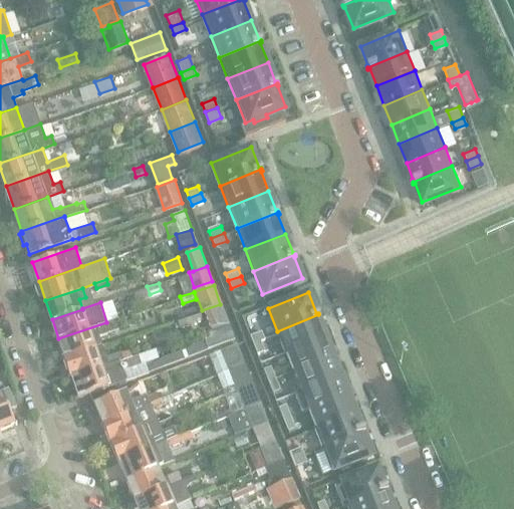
[(206,309),(213,328),(229,322),(222,303),(206,309)]
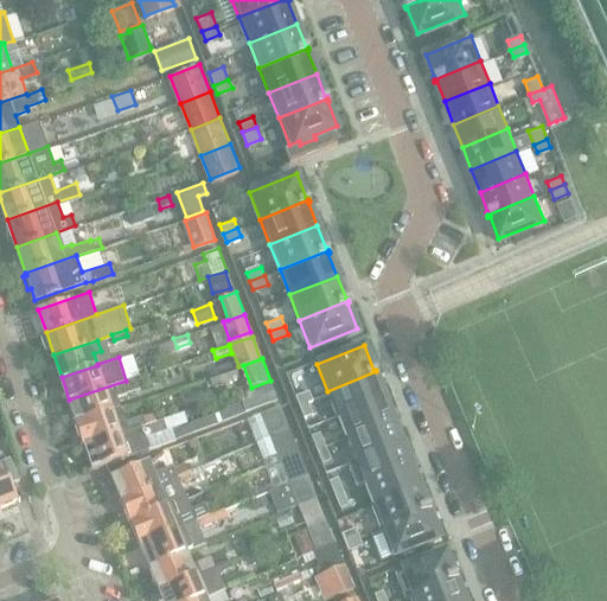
[(234,359),(213,366),(216,372),(235,366),(234,359)]
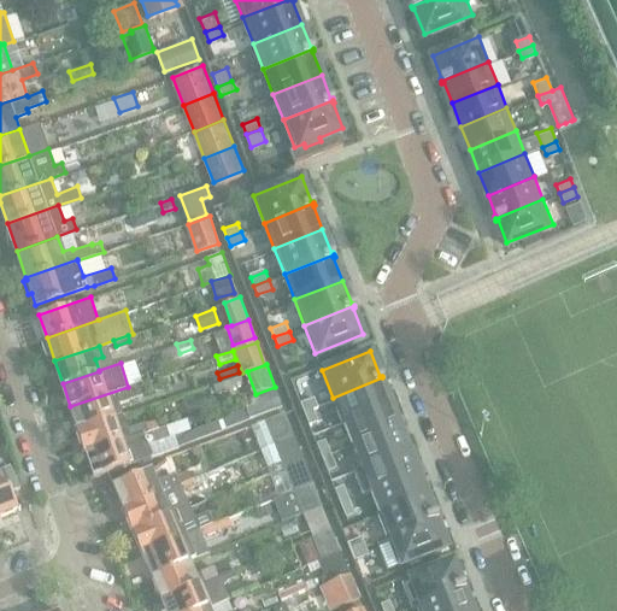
[(240,372),(212,382),(216,392),(244,382),(240,372)]
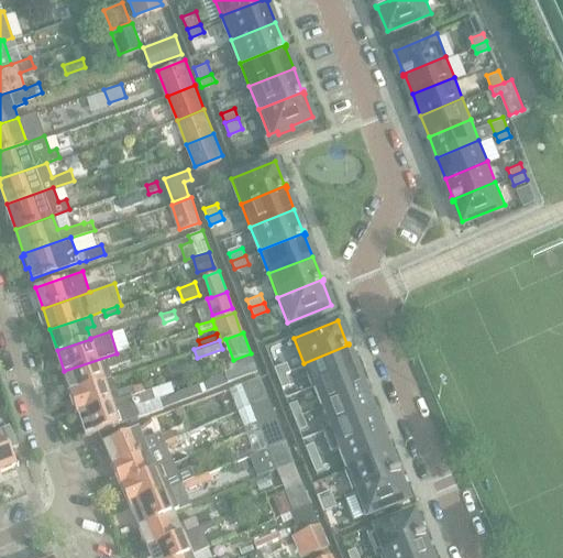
[(304,363),(311,384),(355,367),(349,348),(350,347),(349,345),(304,363)]
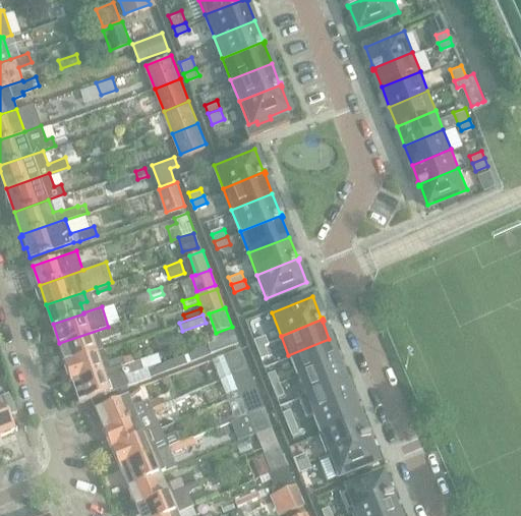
[(116,324),(108,327),(59,343),(66,362),(97,352),(104,349),(101,340),(119,333),(116,324)]
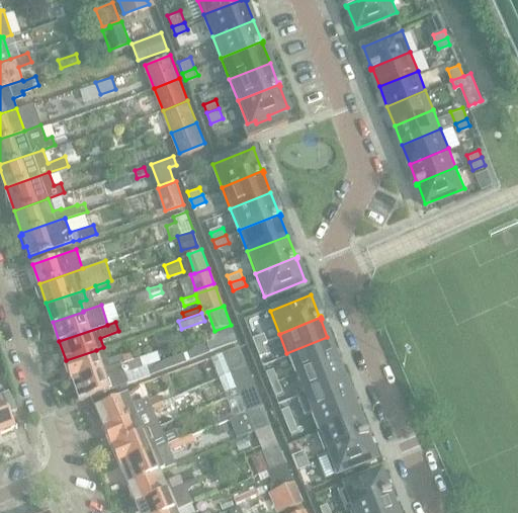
[(231,325),(214,331),(204,334),(206,341),(209,349),(236,339),(231,325)]
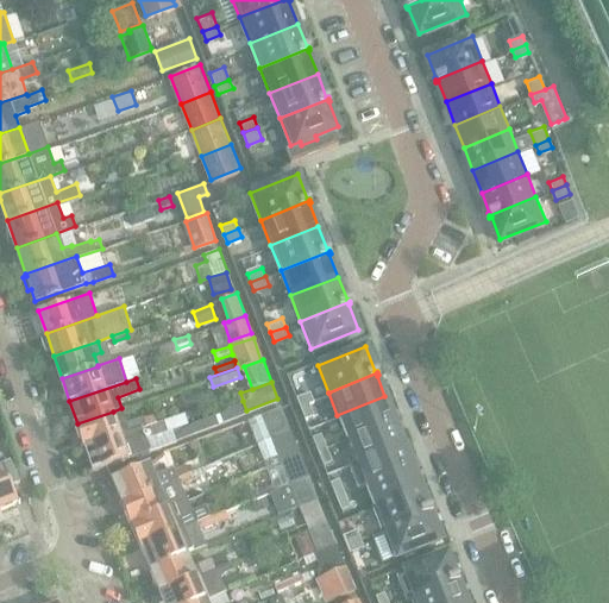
[(313,388),(297,394),(301,403),(315,397),(313,388)]
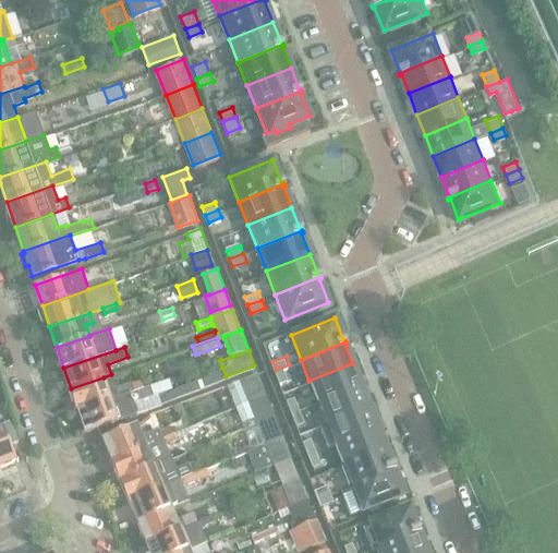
[(312,381),(319,400),(361,384),(352,363),(308,381),(310,382),(312,381)]
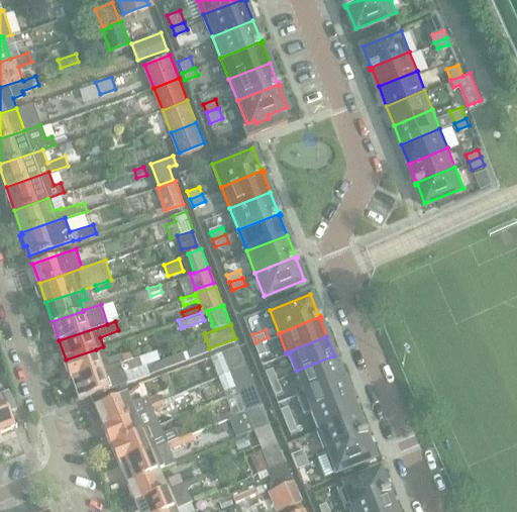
[(259,349),(271,344),(268,337),(255,342),(259,349)]
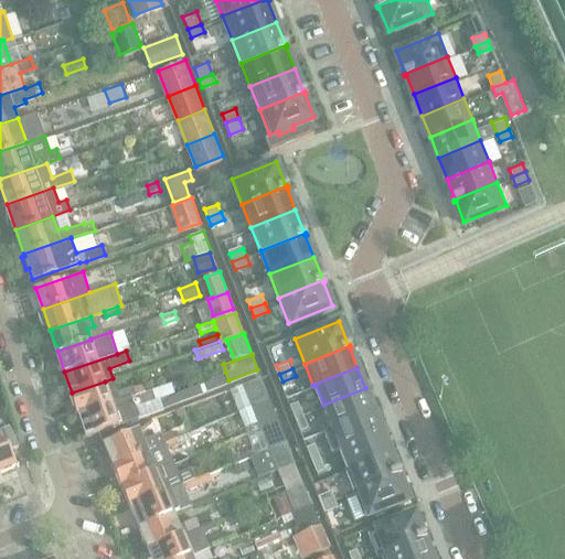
[(211,375),(206,380),(206,389),(228,380),(225,372),(222,373),(217,373),(211,375)]
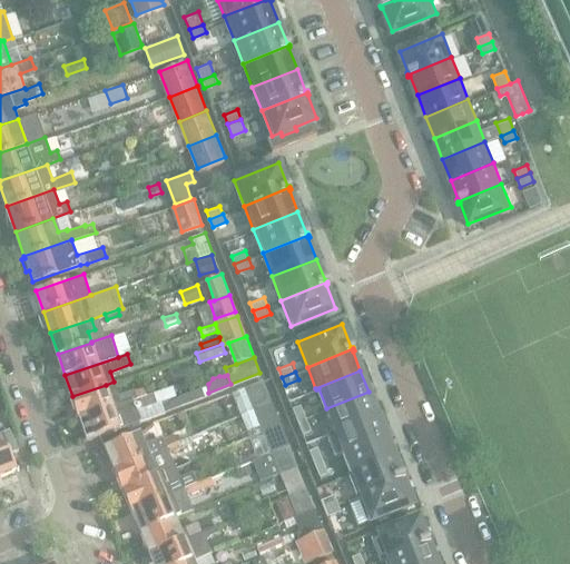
[(245,386),(254,407),(271,401),(263,379),(245,386)]
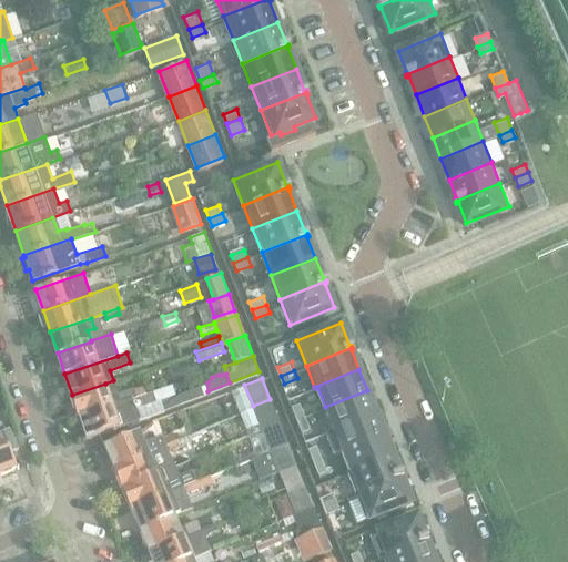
[(109,394),(105,384),(72,395),(79,416),(120,401),(115,390),(109,394)]
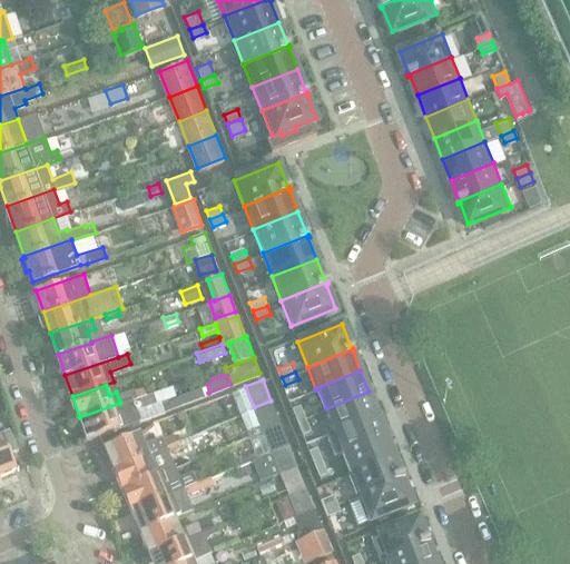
[(168,403),(164,405),(165,409),(203,395),(202,385),(182,393),(170,398),(168,403)]
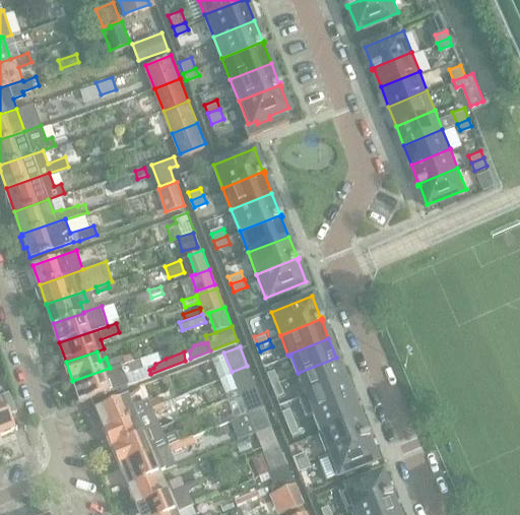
[(223,352),(211,357),(219,377),(232,372),(223,352)]
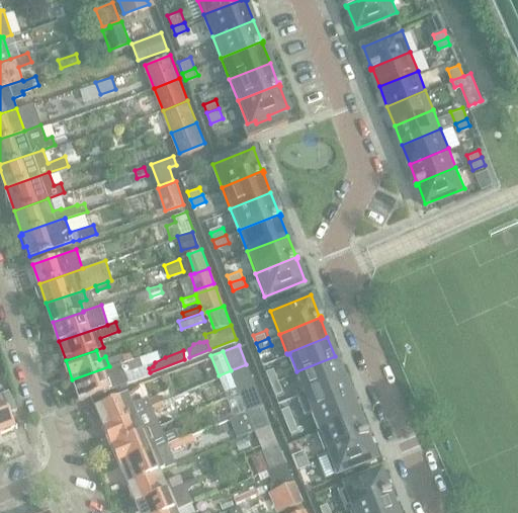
[(140,356),(109,366),(72,379),(79,399),(109,389),(127,381),(123,371),(143,365),(140,356)]
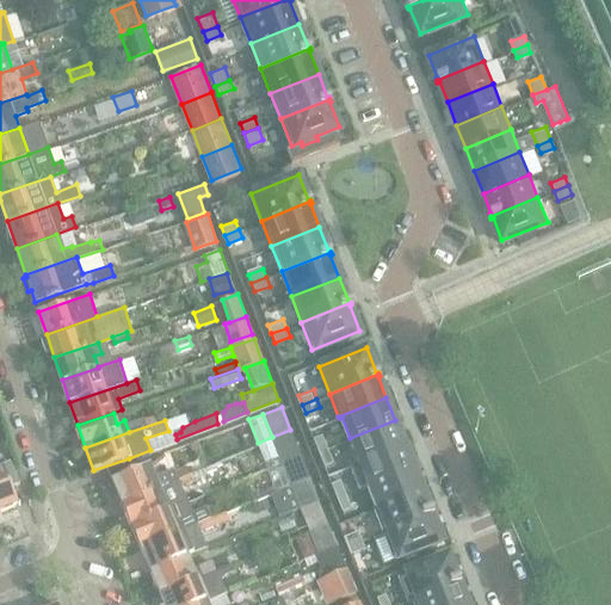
[(350,438),(358,461),(403,443),(395,420),(350,438)]
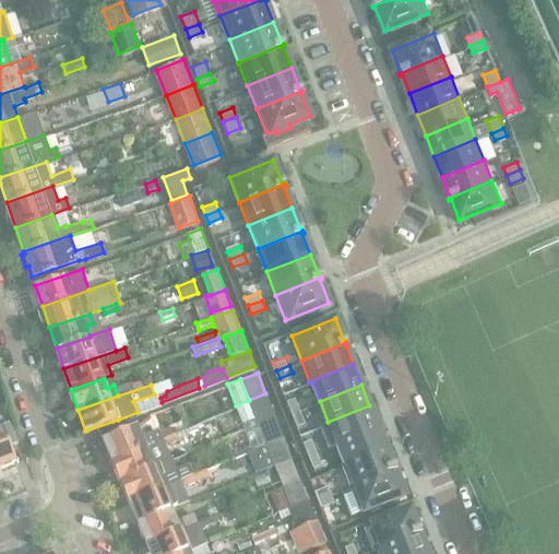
[(274,414),(265,393),(249,400),(256,416),(258,421),(274,414)]
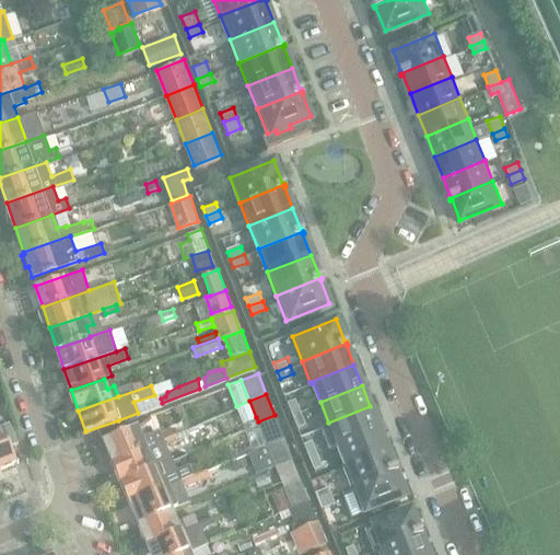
[(300,409),(294,396),(287,400),(292,413),(300,409)]
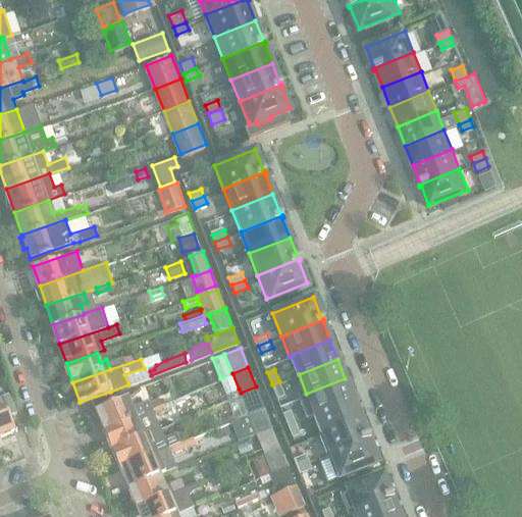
[(232,373),(220,378),(225,394),(239,389),(232,373)]
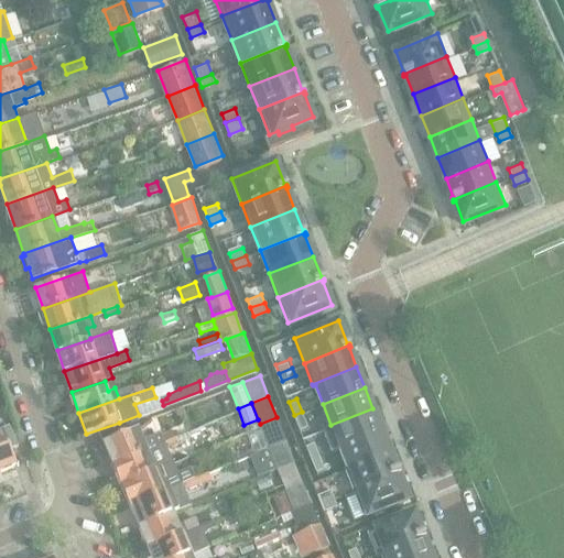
[(331,425),(339,446),(381,429),(372,408),(331,425)]
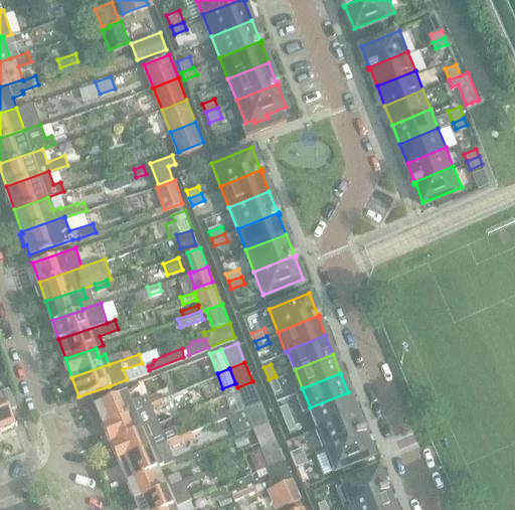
[(281,388),(276,376),(269,379),(274,391),(281,388)]
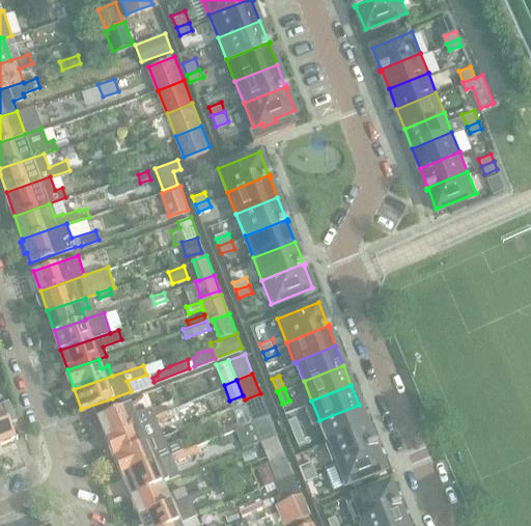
[(268,413),(260,393),(245,399),(246,405),(252,419),(268,413)]
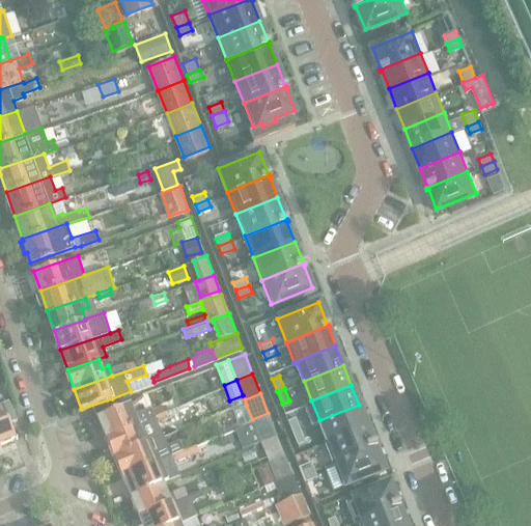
[(0,443),(15,437),(8,422),(20,417),(11,397),(0,402),(0,443)]
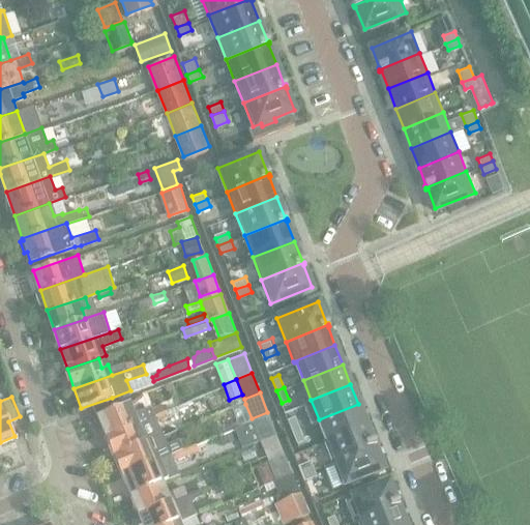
[(96,415),(105,435),(165,410),(162,404),(152,408),(150,405),(136,411),(130,401),(96,415)]
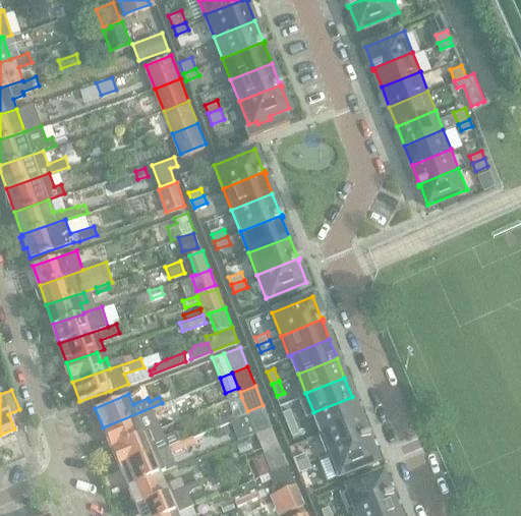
[(241,397),(229,401),(235,417),(247,411),(241,397)]
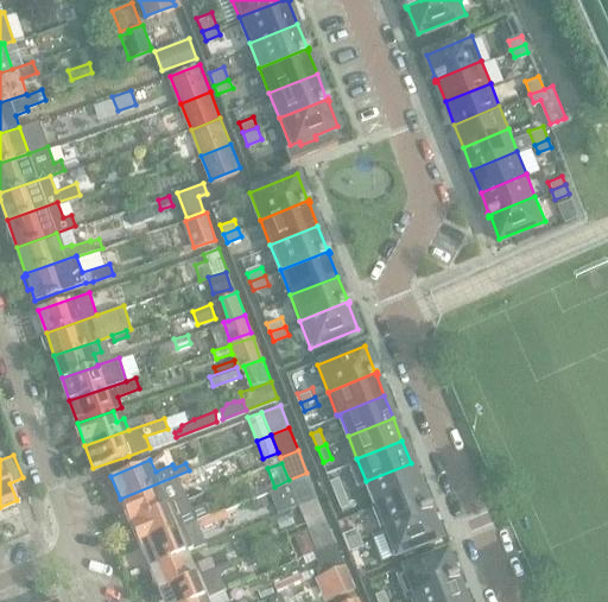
[(372,504),(372,505),(419,486),(411,463),(366,481),(374,502),(372,504)]
